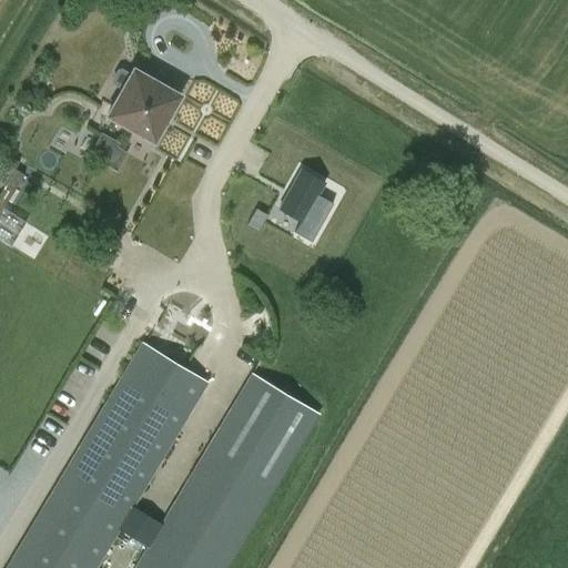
[(122,69),(118,70),(112,79),(113,83),(122,89),(107,115),(153,141),(179,95),(133,69),(131,73),(122,69)]
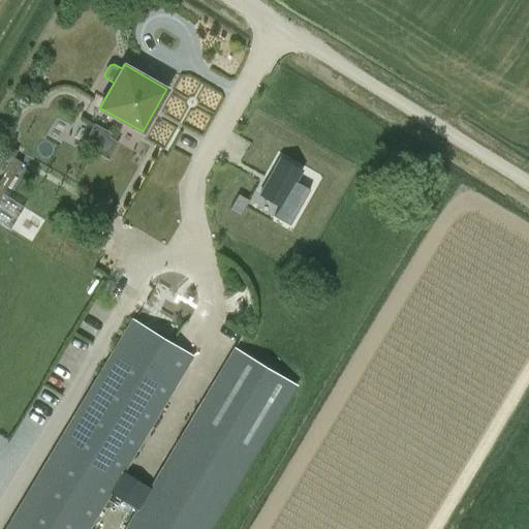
[(110,133),(93,124),(83,143),(109,157),(117,143),(106,136),(110,133)]
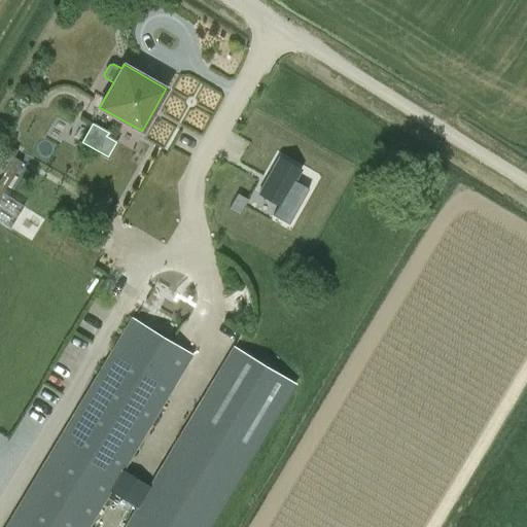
[(0,198),(1,197),(22,163),(13,157),(18,151),(8,145),(0,160),(0,169),(4,172),(0,179),(0,198)]
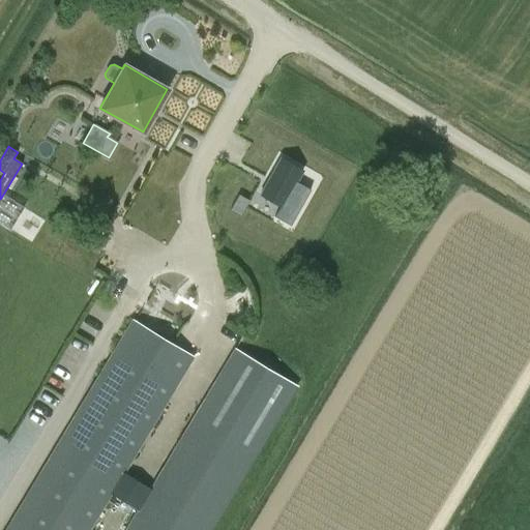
[(303,169),(280,157),(260,189),(278,199),(273,213),(293,224),(313,189),(297,180),(303,169)]
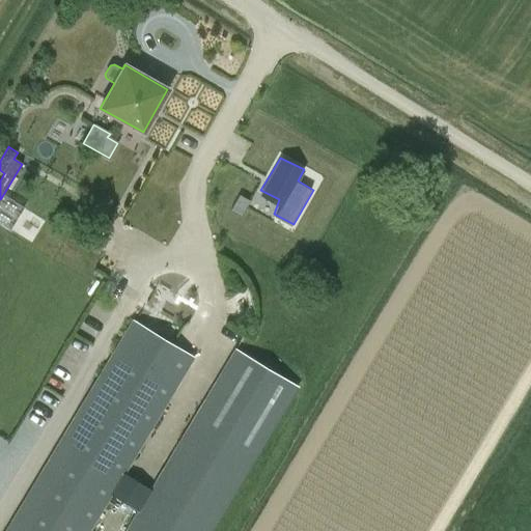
[(241,216),(249,201),(239,195),(230,210),(241,216)]
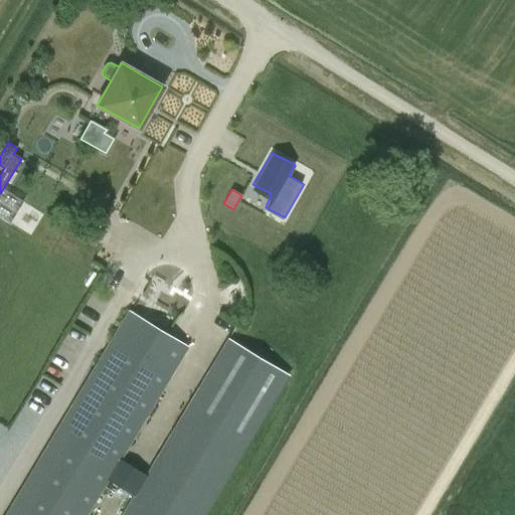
[(203,514),(242,452),(289,375),(226,338),(158,452),(145,474),(120,460),(125,452),(187,347),(127,309),(41,452),(2,514),(87,514),(108,480),(132,495),(119,514),(203,514)]
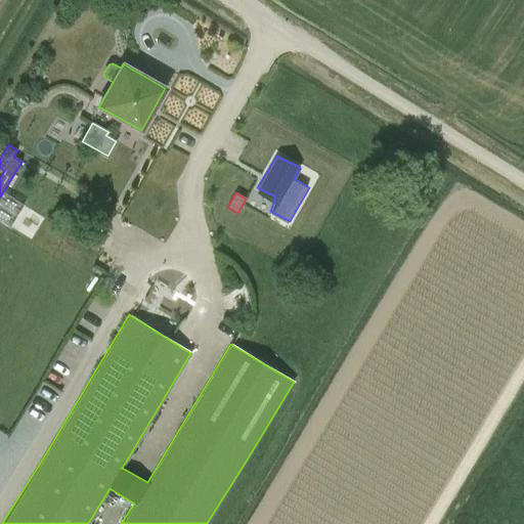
All buildings are outlined.
